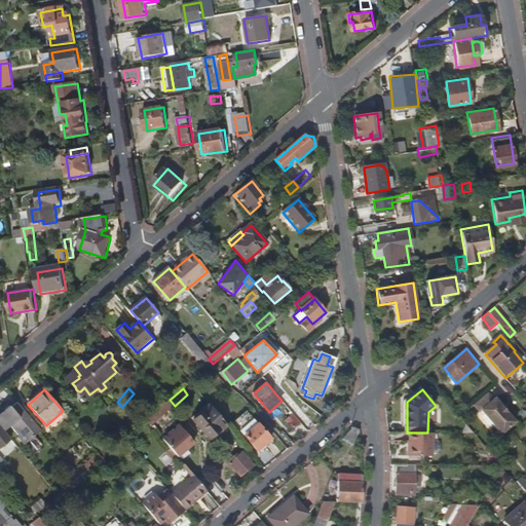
[(503,407),(496,399),(494,400),(488,393),(474,406),(480,413),(482,411),(502,435),(517,422),(508,411),(503,407)]
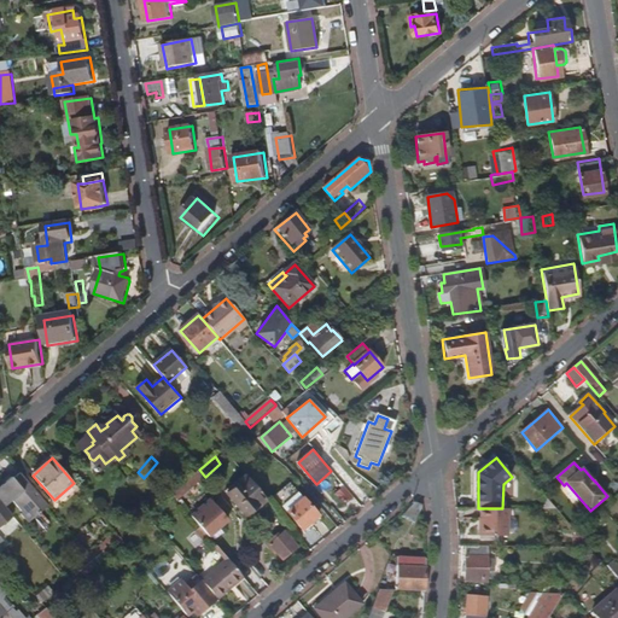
[(191,489),(204,478),(198,471),(175,491),(178,494),(180,497),(191,489)]
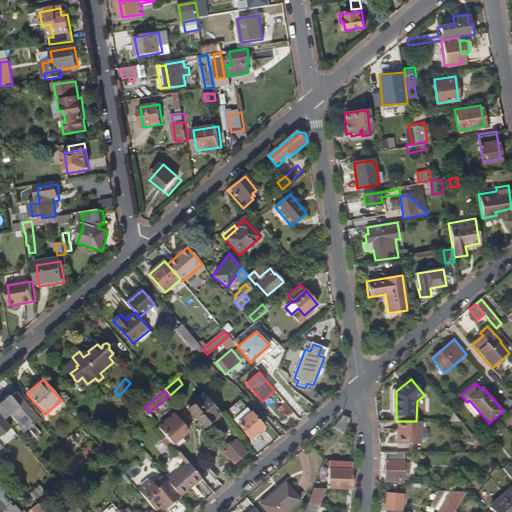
[(39,418),(18,393),(12,398),(11,396),(0,405),(0,414),(5,421),(13,414),(25,429),(39,418)]
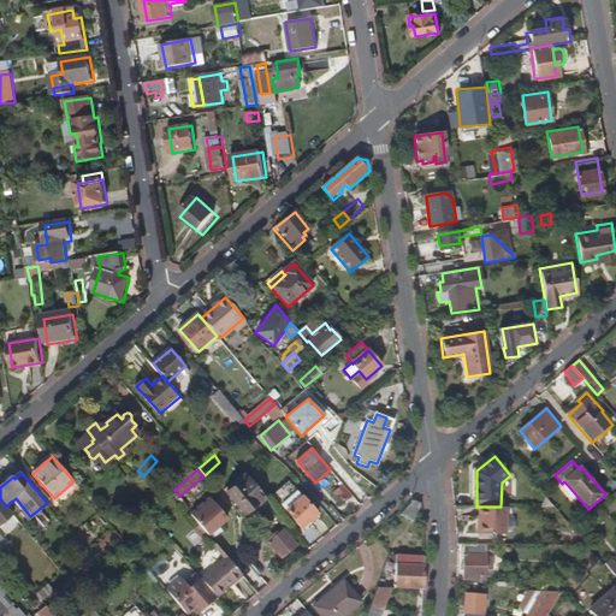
[(266,497),(247,474),(226,492),(246,515),(266,497)]
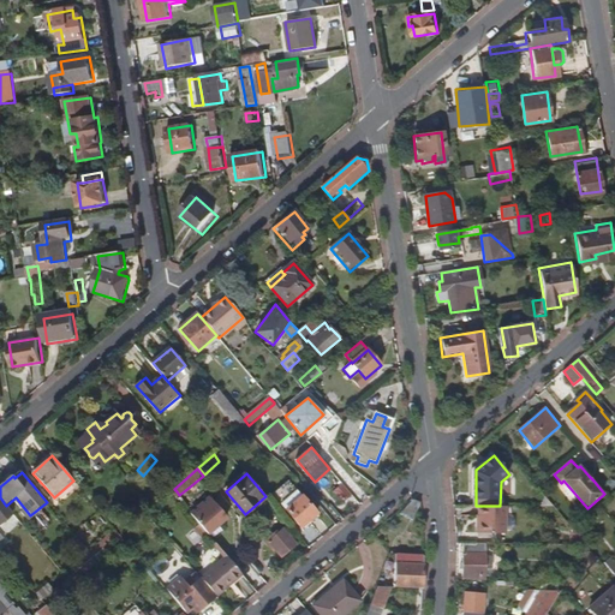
[(203,476),(190,487),(196,494),(193,495),(199,503),(215,490),(203,476)]
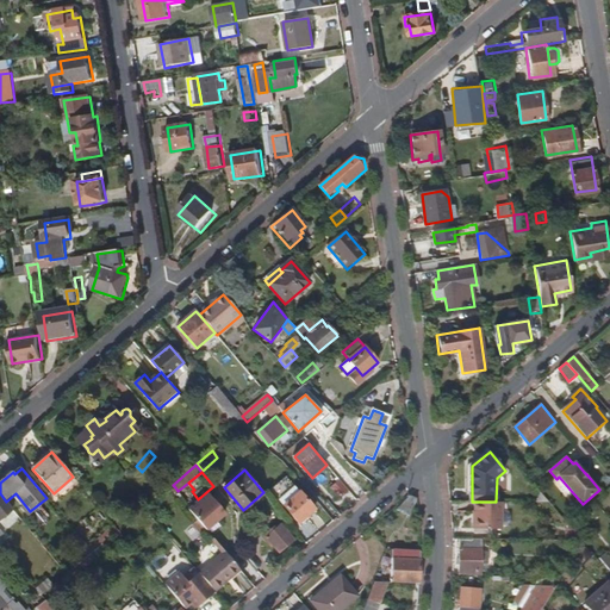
[(315,509),(286,477),(271,490),(298,523),(315,509)]
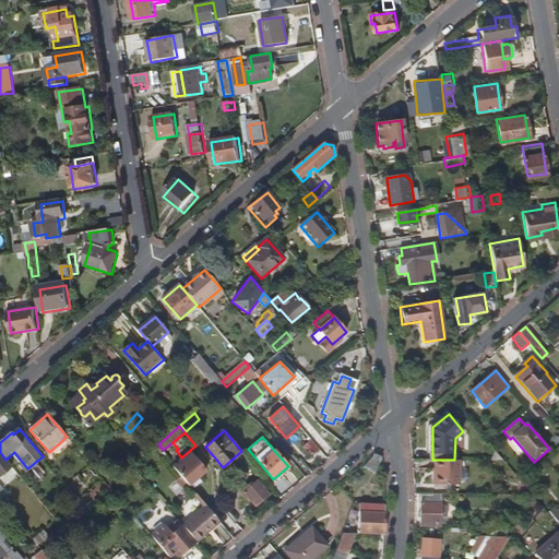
[(320,450),(311,440),(304,447),(312,456),(320,450)]
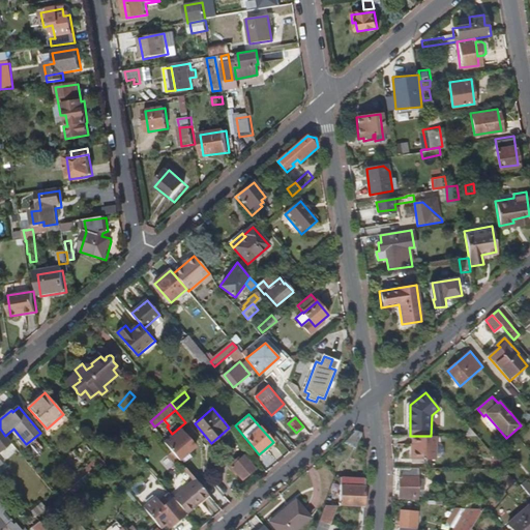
[(0,429),(0,451),(11,443),(5,436),(0,429)]
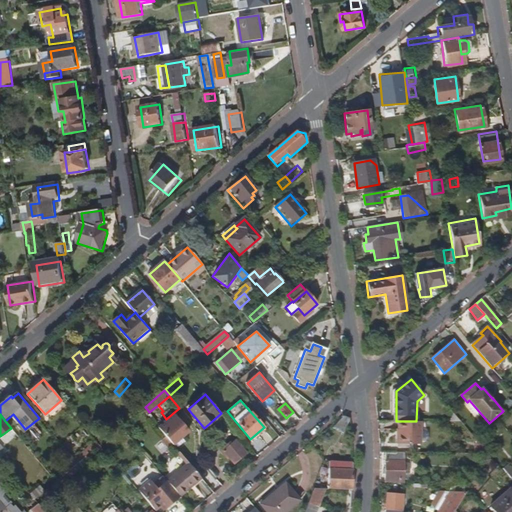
[(166,437),(173,445),(190,431),(177,415),(160,429),(166,437)]
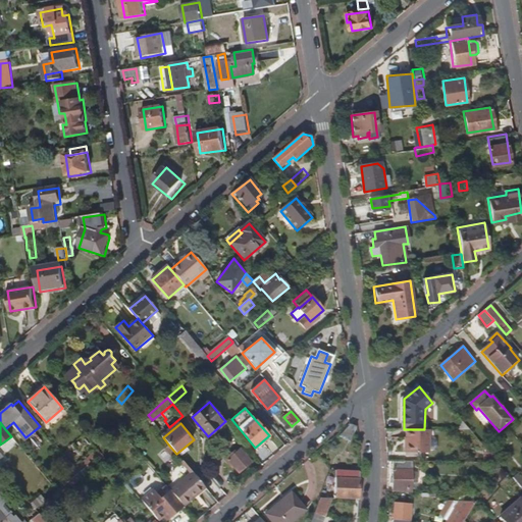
[(351,441),(358,426),(357,426),(351,424),(337,435),(351,441)]
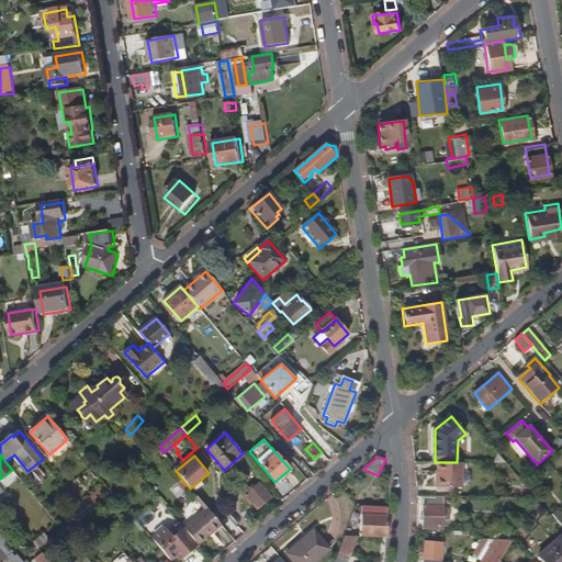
[(465,487),(465,463),(457,462),(441,462),(441,487),(465,487)]
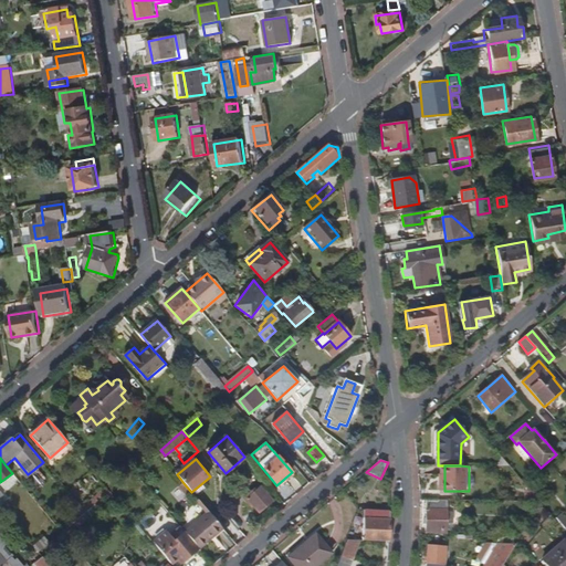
[(140,480),(134,472),(121,483),(128,490),(140,480)]
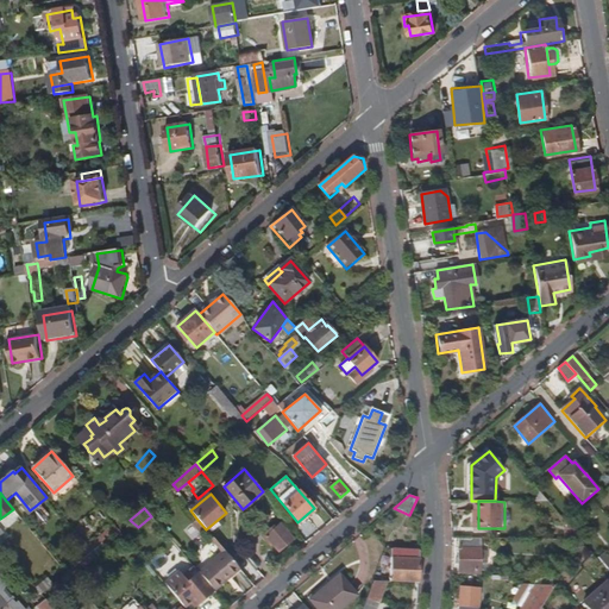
[(206,529),(198,520),(193,525),(202,534),(207,529),(206,529)]
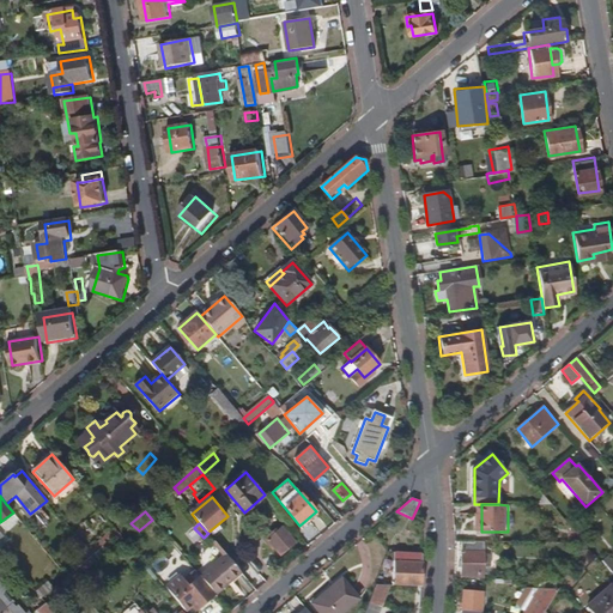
[(280,556),(296,542),(283,527),(277,533),(274,530),(271,533),(273,535),(267,540),(280,556)]
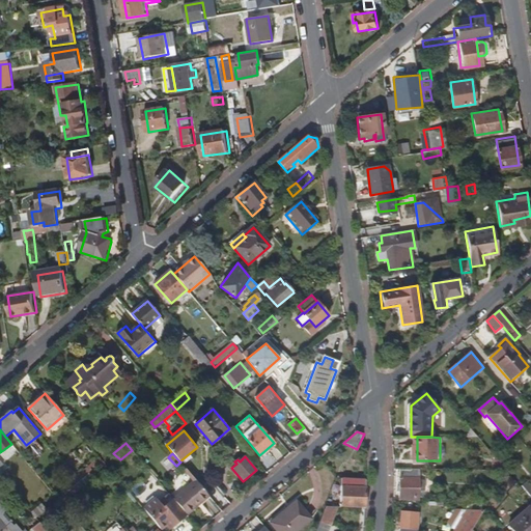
[(507,471),(496,456),(492,471),(507,471)]
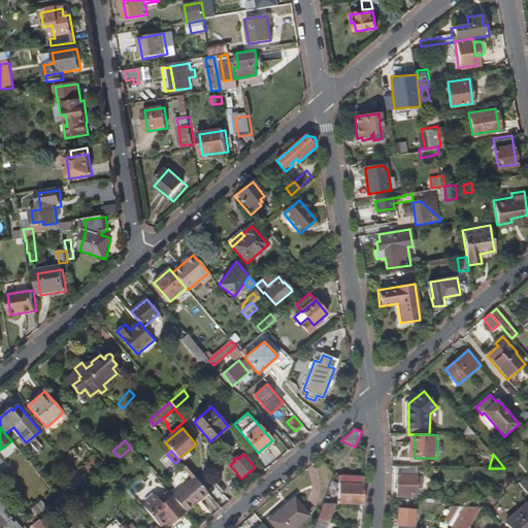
[(85,482),(106,463),(102,459),(80,477),(85,482)]
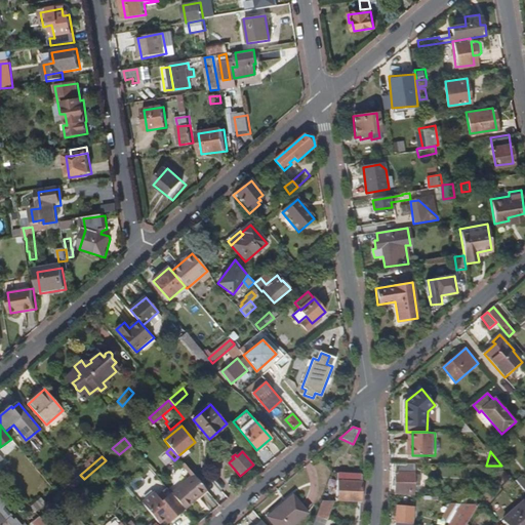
[(70,463),(65,457),(58,462),(65,469),(70,463)]
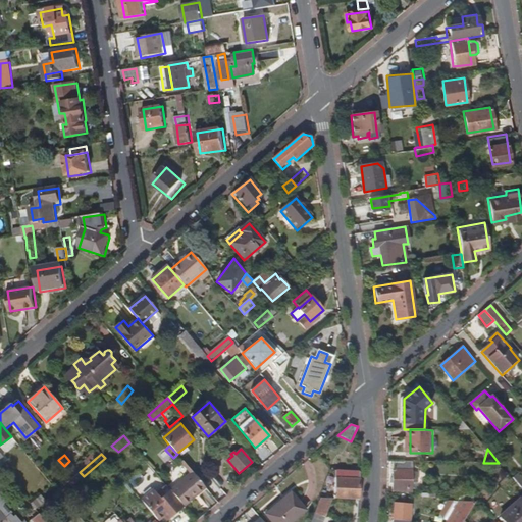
[(412,491),(413,462),(393,461),(393,491),(412,491)]
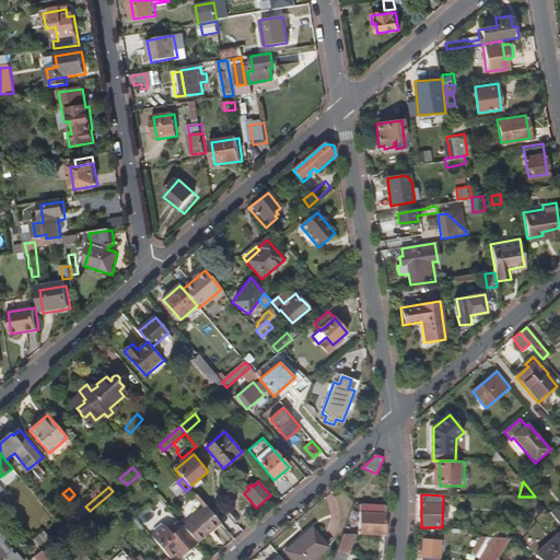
[(384,535),(385,506),(360,504),(359,534),(384,535)]
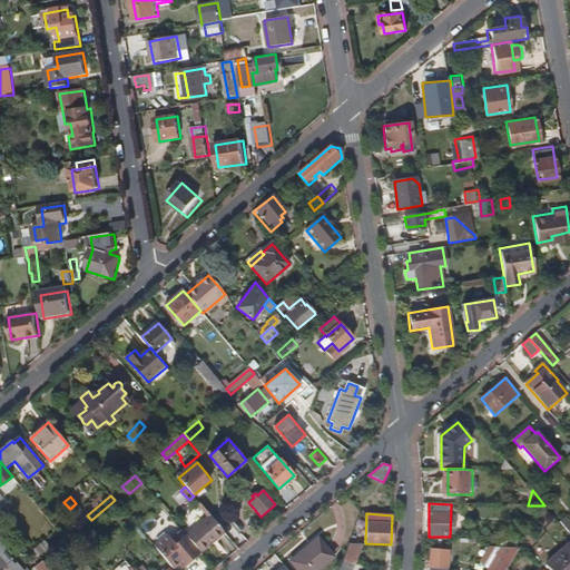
[(225,532),(210,516),(186,536),(200,552),(225,532)]
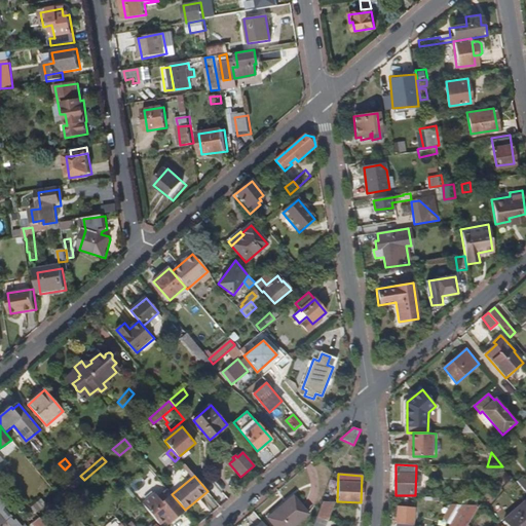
[(63,499),(72,491),(69,486),(59,495),(63,499)]
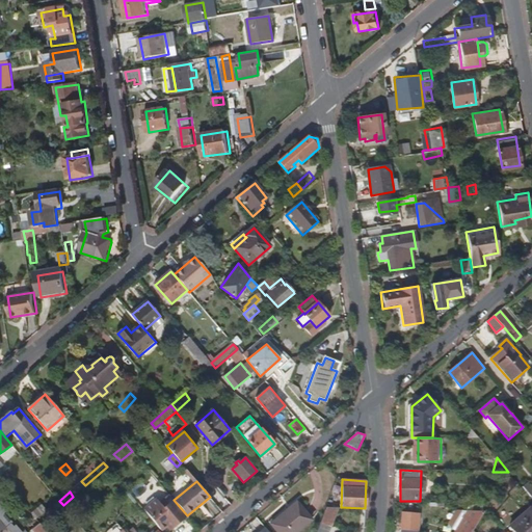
[(169,529),(187,515),(174,500),(167,506),(162,500),(147,513),(160,529),(165,525),(167,526),(169,529)]
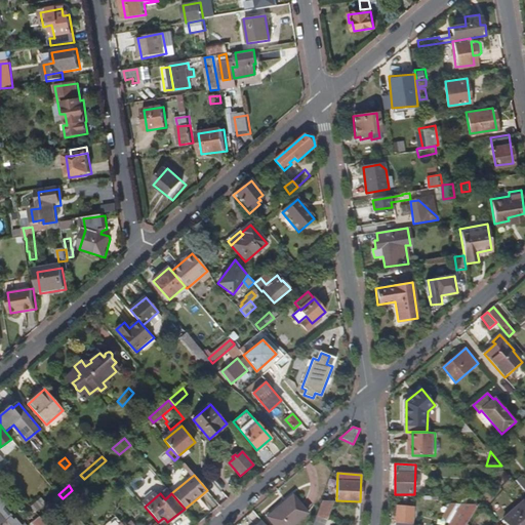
[(294,524),(308,515),(293,496),(280,508),(281,509),(269,520),(272,524),(294,524)]
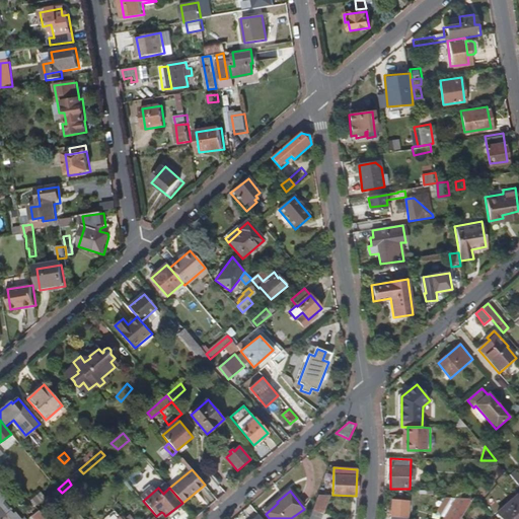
[(518,518),(518,496),(518,495),(498,511),(504,518),(518,518)]
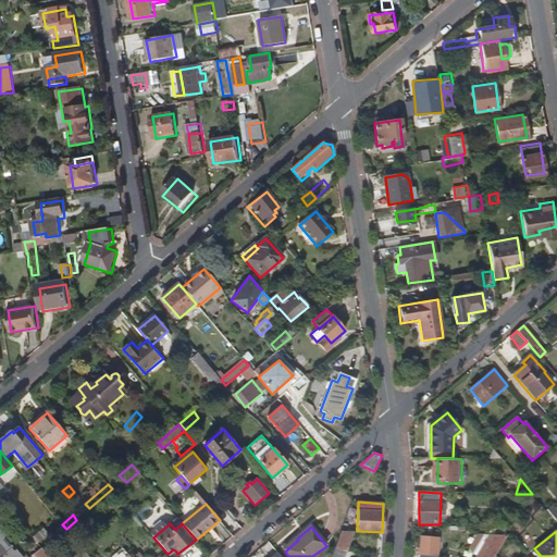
[(346,552),(354,532),(342,532),(336,547),(346,552)]
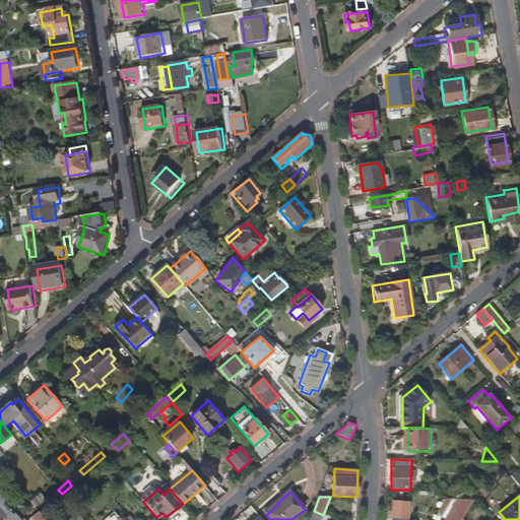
[(460,519),(472,501),(442,500),(441,502),(443,505),(439,512),(441,516),(446,519),(444,519),(460,519)]
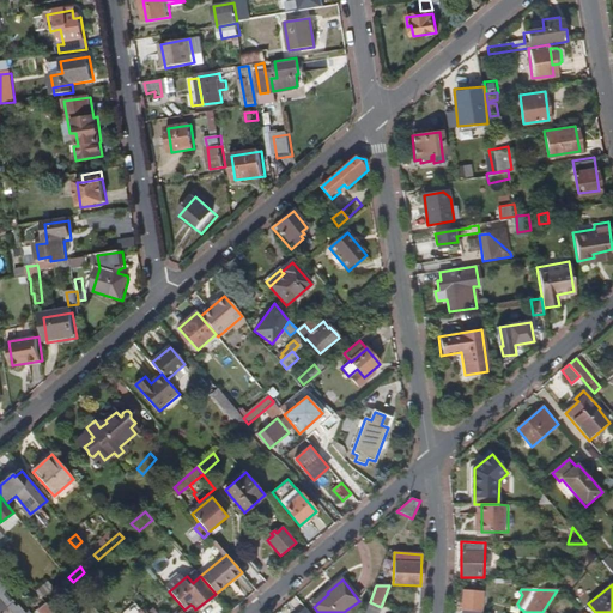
[(483,612),(484,593),(465,590),(463,611),(483,612)]
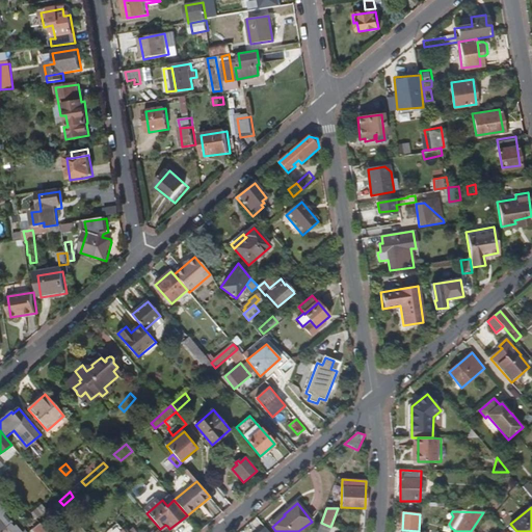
[(328,531),(330,527),(321,523),(317,531),(328,531)]
